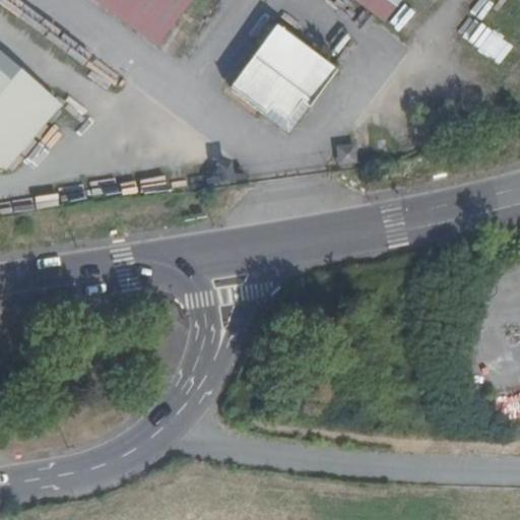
[(130,0),(175,31),(197,0),(130,0)]
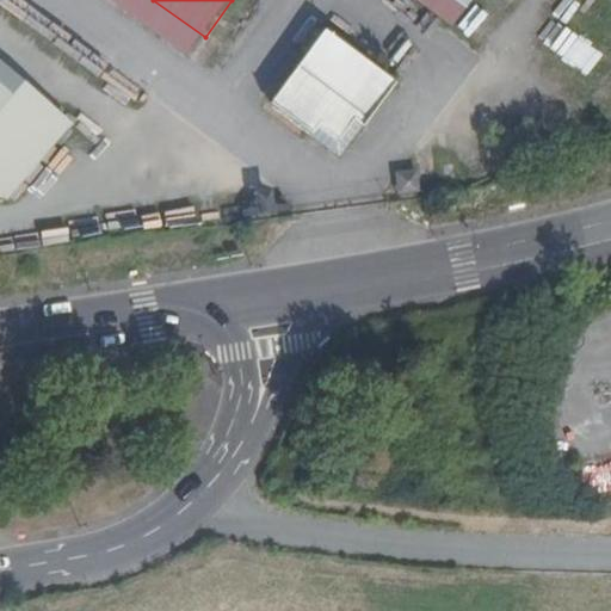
[(412,0),(454,28),(471,0),(412,0)]
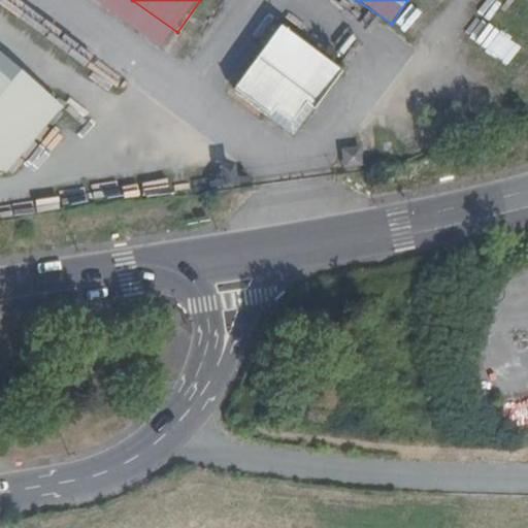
[(476,43),(487,28),(470,17),(460,31),(476,43)]
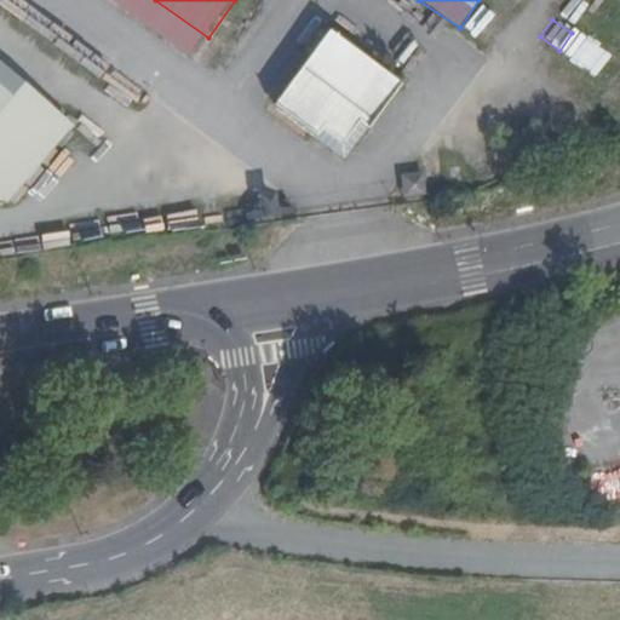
[(332,29),(328,27),(275,101),(317,131),(323,122),(339,133),(355,114),(363,120),(396,75),(332,29)]
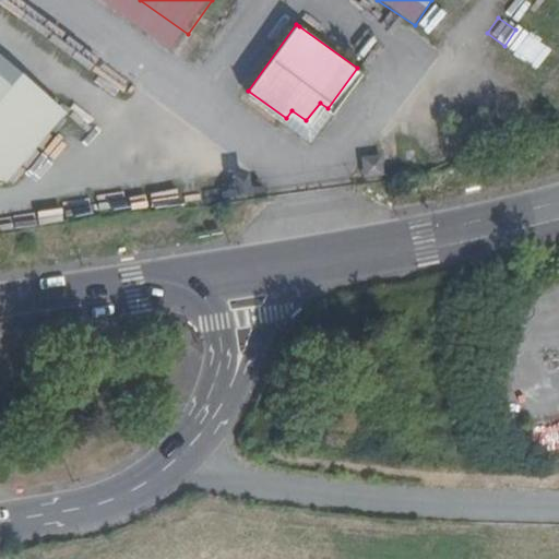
[(66,113),(0,58),(0,173),(9,180),(66,113)]
